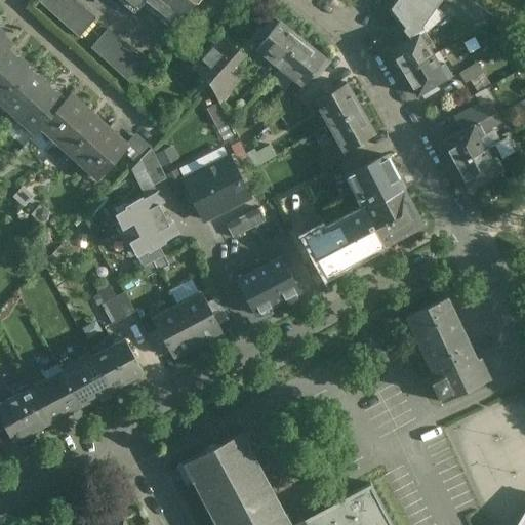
[(96,19),(75,0),(37,0),(80,38),(96,19)]
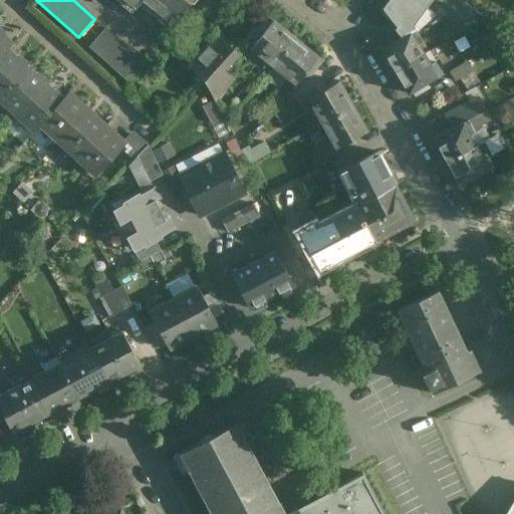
[(123,0),(136,9),(142,0),(143,0),(174,24),(192,0),(123,0)]
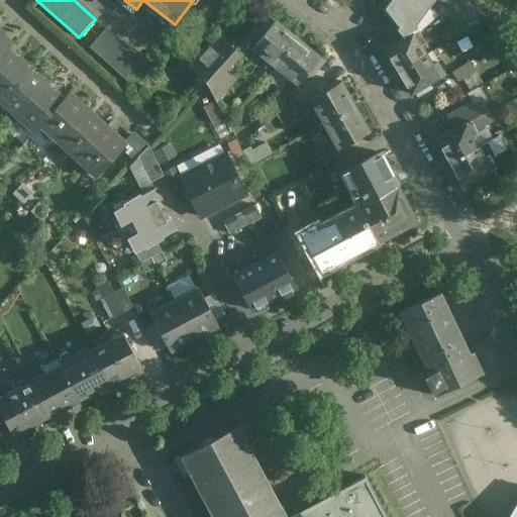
[(390,0),(382,12),(403,36),(417,28),(416,26),(434,0),(390,0)]
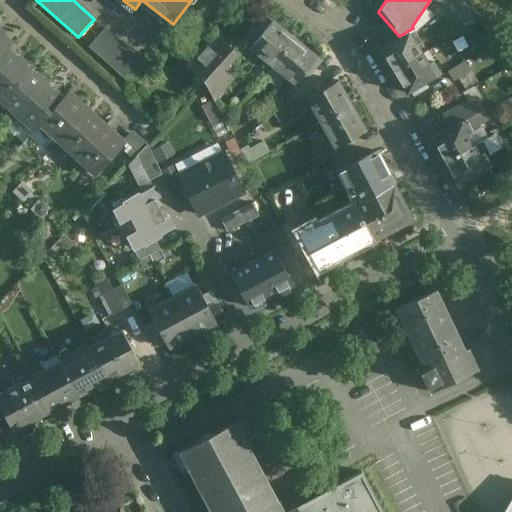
[(473,11),(458,0),(452,0),(441,17),(459,30),(473,11)]
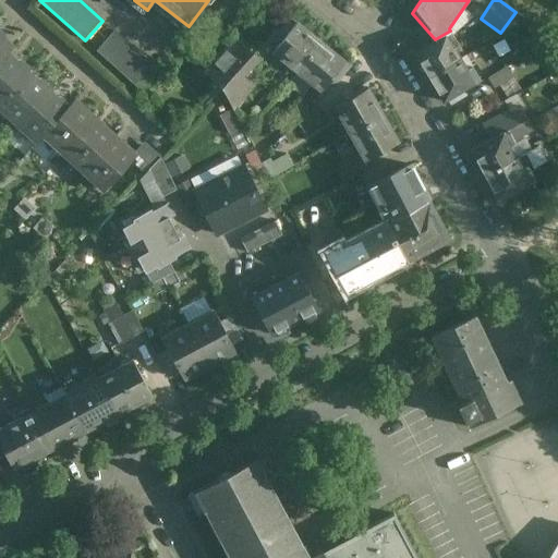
[(557,0),(544,0),(557,10),(557,0)]
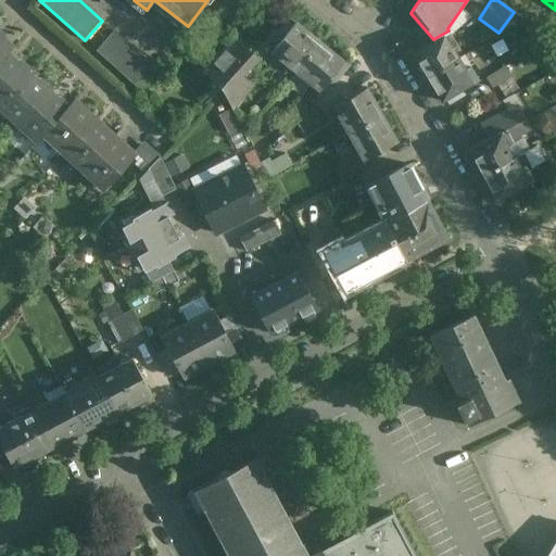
[(319,41),(295,22),(267,58),(276,65),(280,60),(291,68),(281,81),(285,84),(287,80),(294,71),(319,41)]
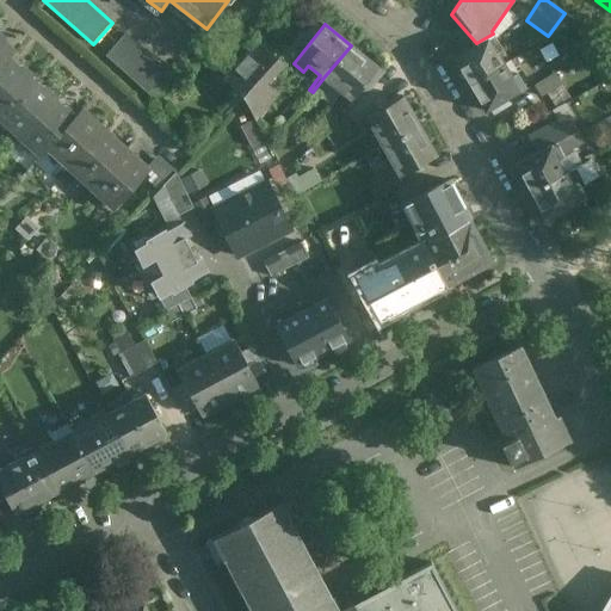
[(476,43),(454,57),(469,85),(505,62),(498,50),(501,48),(493,34),(476,43)]
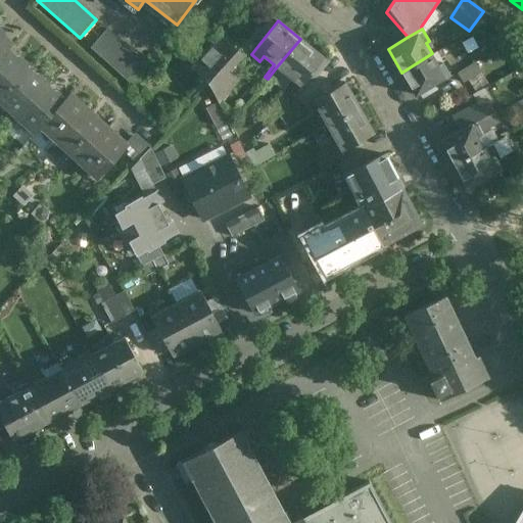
[(0,55),(5,50),(6,50),(11,44),(3,37),(3,33),(0,30),(0,55)]
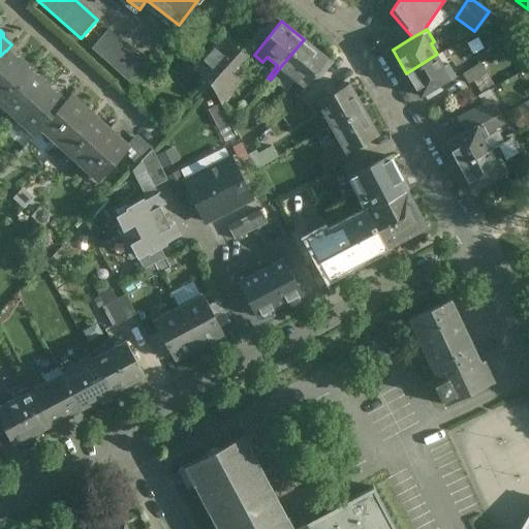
[(154,70),(110,30),(93,49),(137,89),(154,70)]
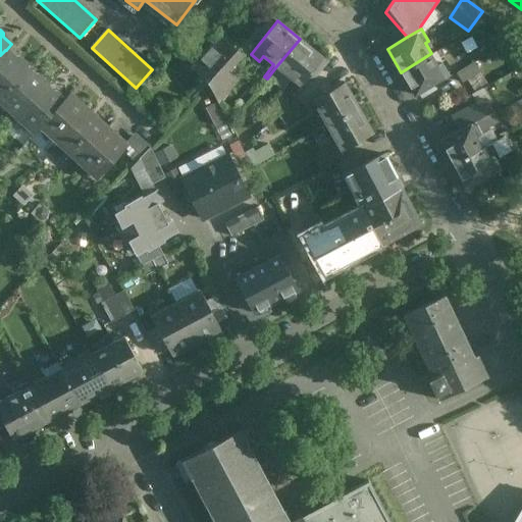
[(222,37),(193,70),(207,82),(217,100),(251,62),(222,37)]
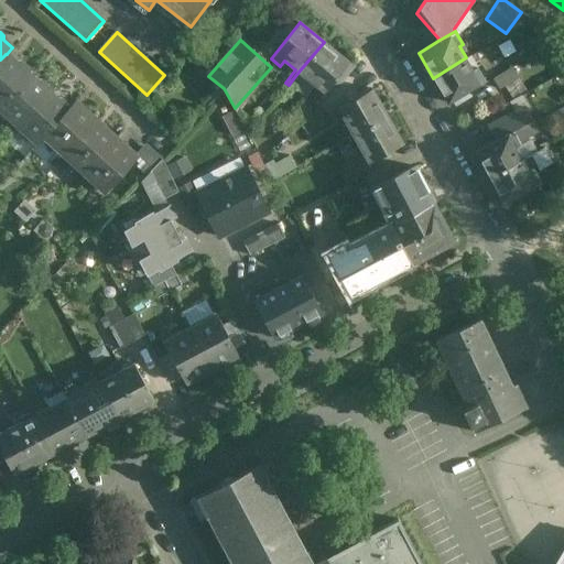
[(348,62),(324,42),(299,72),(291,82),(299,87),(304,80),(302,78),(304,76),(324,93),(348,62)]
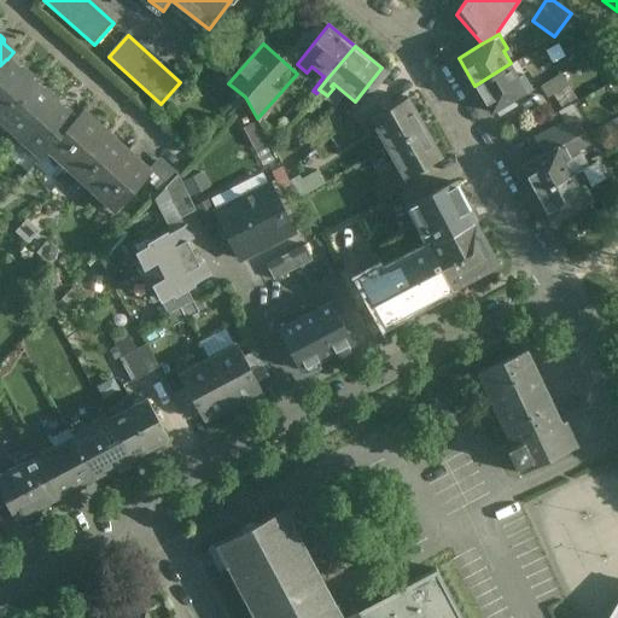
[(6,59),(0,65),(0,111),(29,80),(31,77),(22,68),(17,69),(7,59),(6,59)]
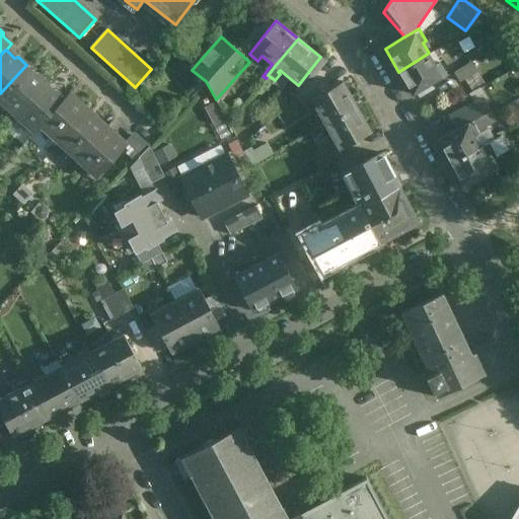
[(429,53),(398,72),(412,94),(446,73),(439,61),(435,63),(429,53)]
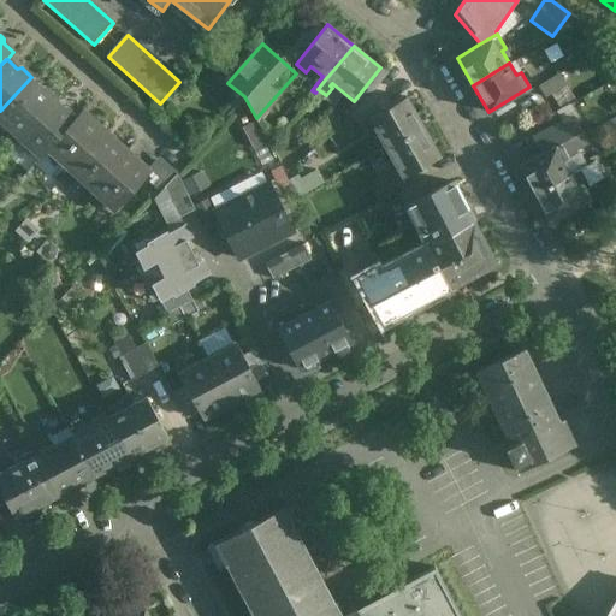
[(540,84),(555,106),(573,95),(558,72),(540,84)]
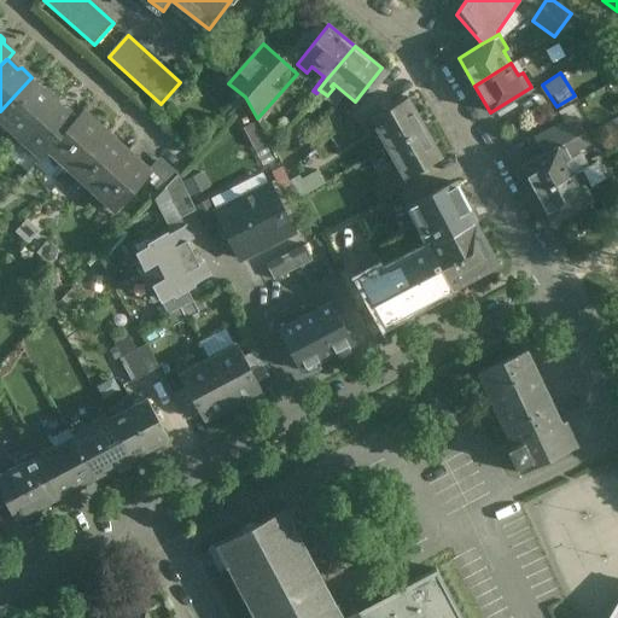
[(29,80),(0,111),(0,118),(18,136),(51,100),(52,100),(54,98),(45,88),(40,89),(29,80)]
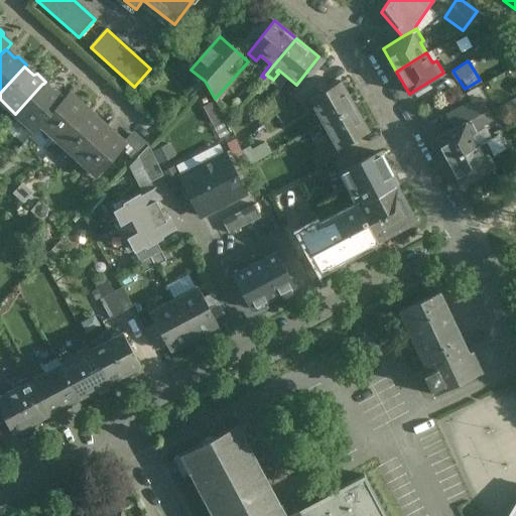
[(341,82),(310,99),(324,123),(354,106),(341,82)]
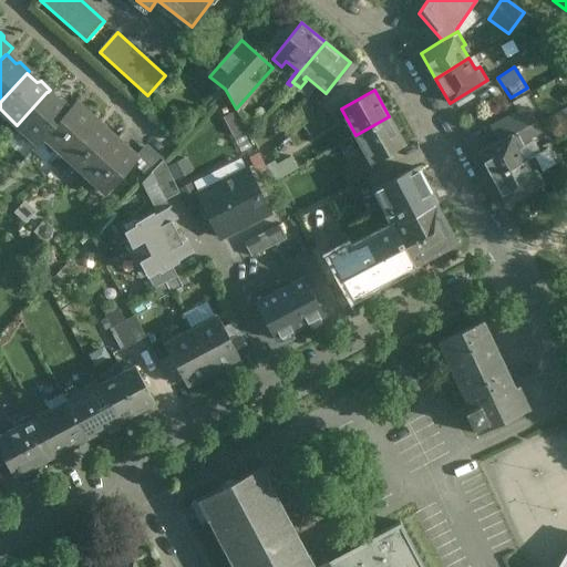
[(48,92),(47,92),(17,125),(38,144),(44,137),(43,136),(70,107),(62,100),(57,101),(48,92)]
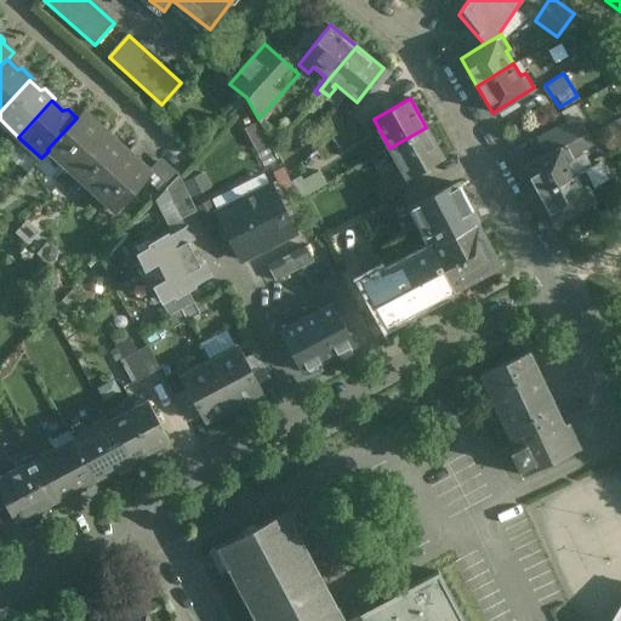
[(83,110),(77,118),(47,149),(49,151),(70,170),(106,131),(83,110)]
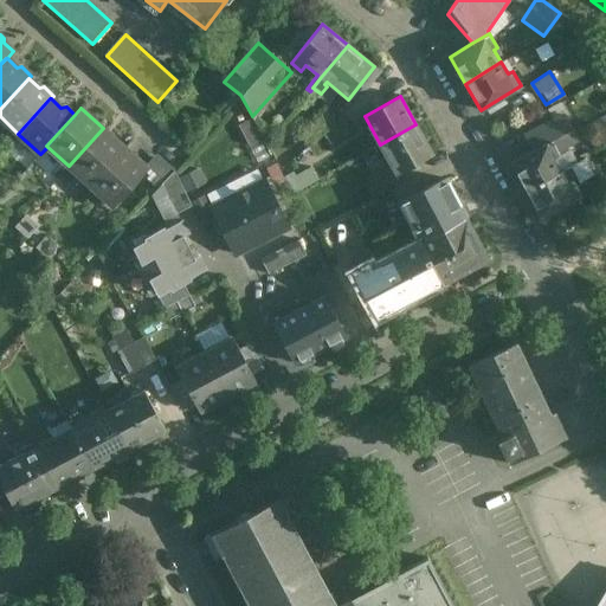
[(565,115),(524,136),(533,150),(521,156),(510,162),(526,189),(561,171),(554,159),(560,156),(556,150),(578,139),(565,115)]
